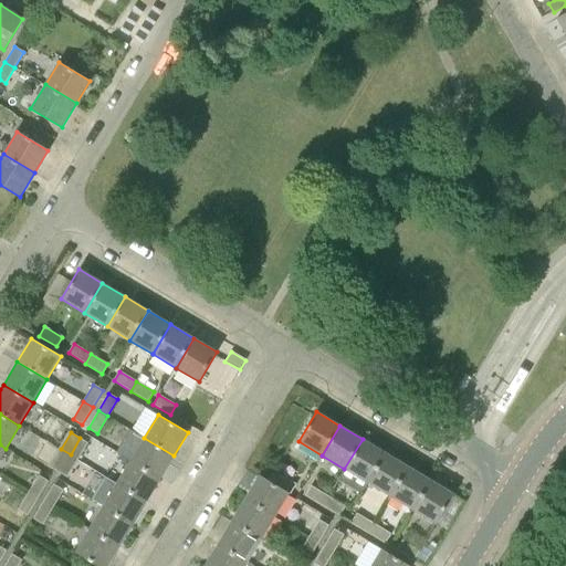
[(71,454),(80,460),(88,444),(80,438),(71,454)]
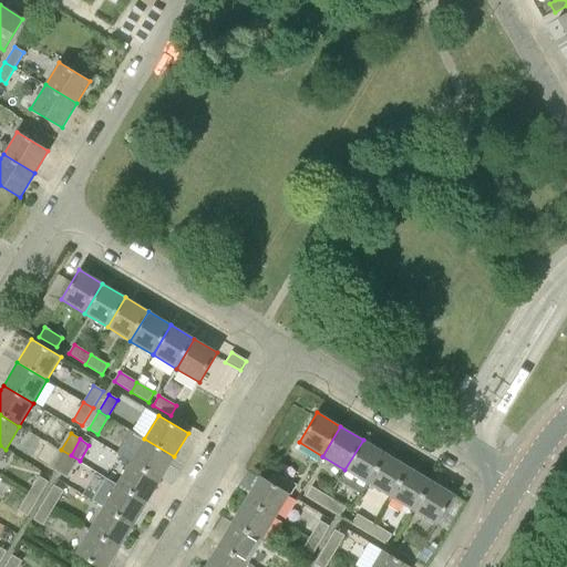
[(131,461),(161,480),(174,456),(144,439),(131,461)]
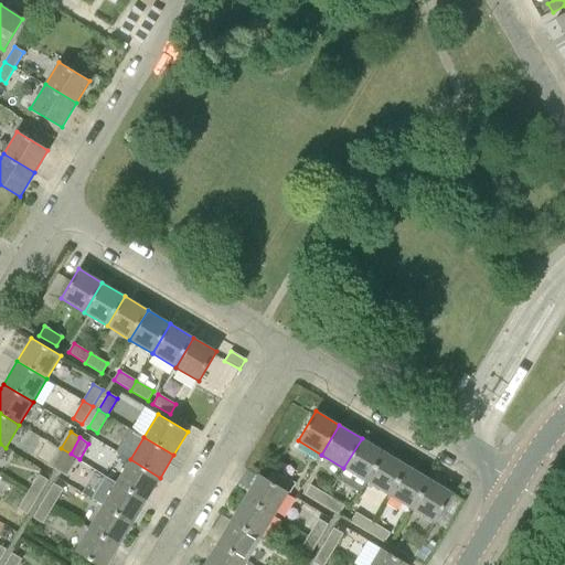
[(362,489),(366,482),(384,452),(362,438),(343,468),(339,475),(362,489)]
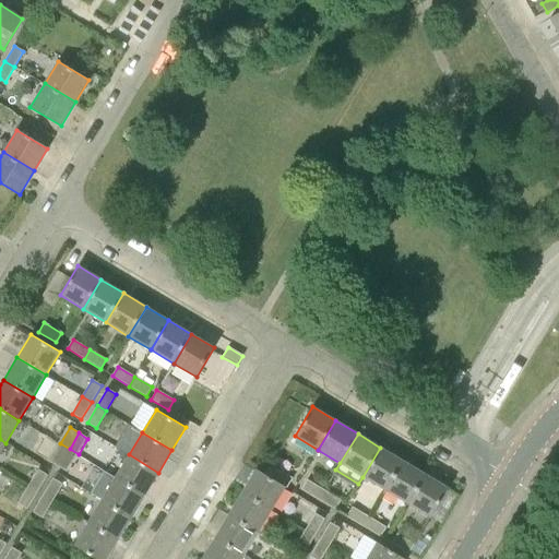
[(59,465),(70,449),(60,443),(50,460),(59,465)]
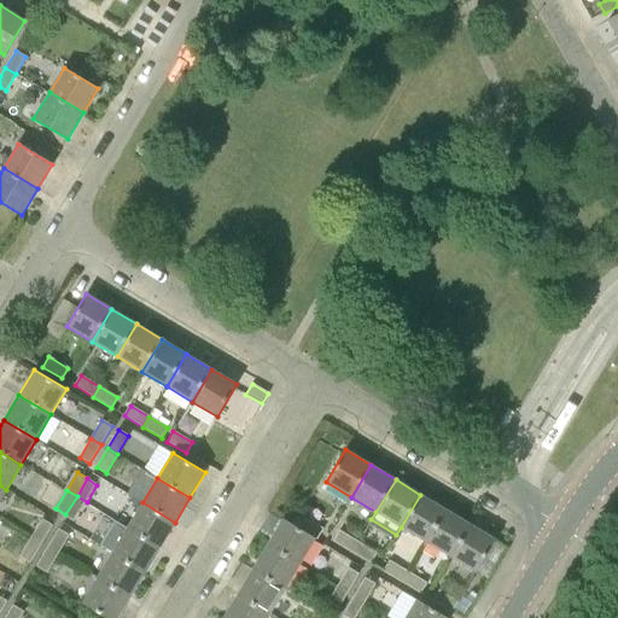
[(401,528),(426,542),(445,509),(420,495),(401,528)]
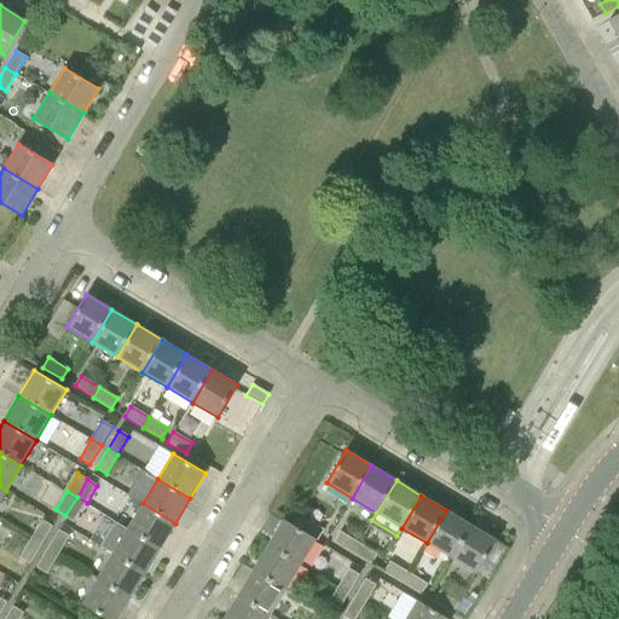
[(87,503),(77,497),(65,515),(76,522),(87,503)]
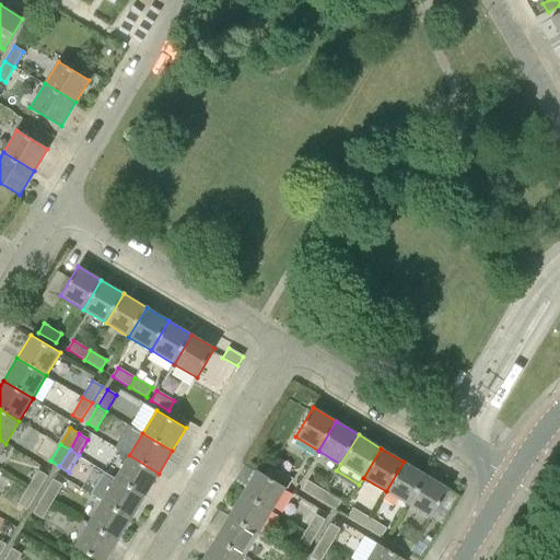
[(115,478),(144,496),(159,474),(129,455),(115,478)]
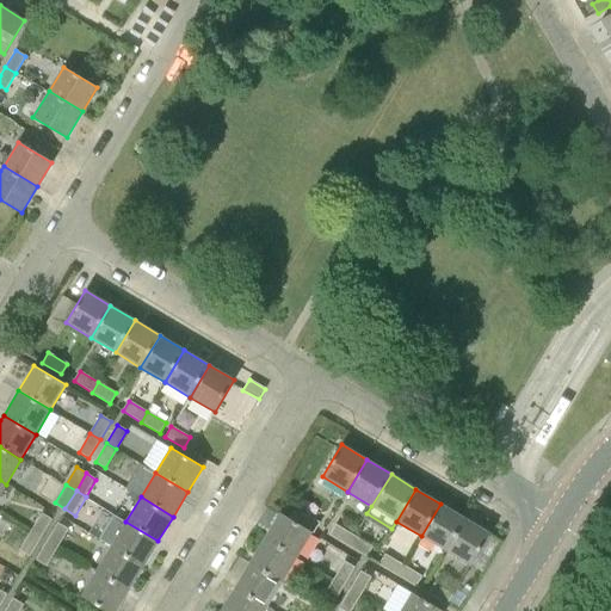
[(421,536),(446,551),(466,519),(440,504),(421,536)]
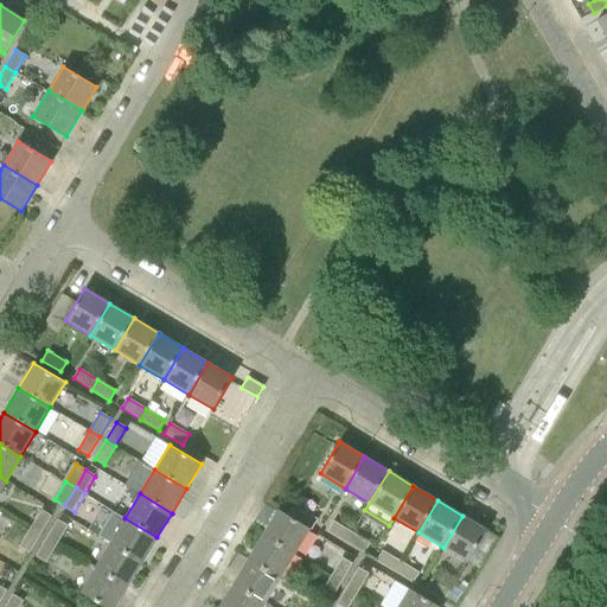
[(295,518),(314,530),(320,521),(302,509),(295,518)]
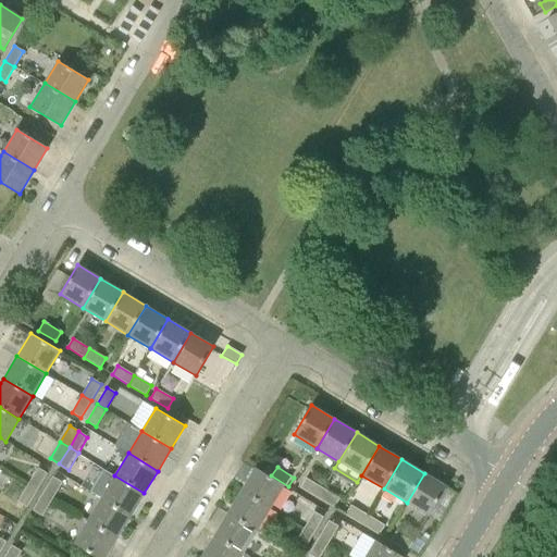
[(28,485),(37,490),(47,473),(38,468),(28,485)]
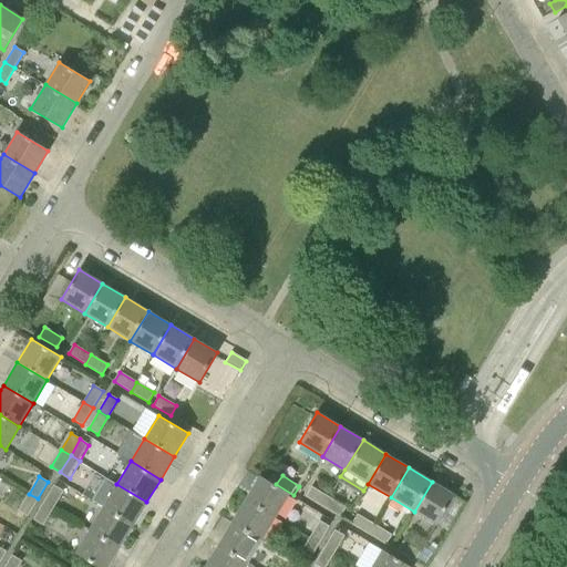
[(246,498),(276,517),(289,494),(259,476),(246,498)]
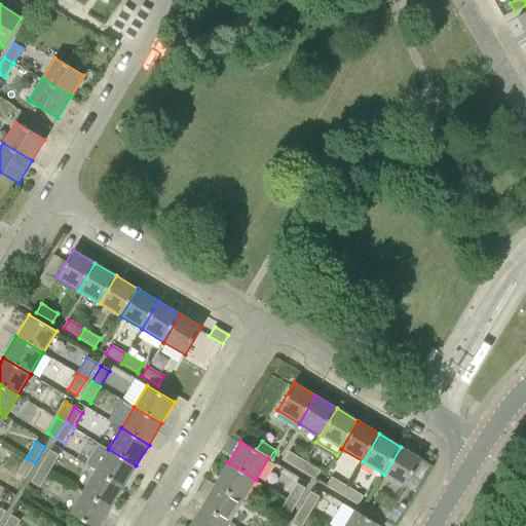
[(96,471),(123,487),(136,465),(108,449),(99,444),(86,465),(96,471)]
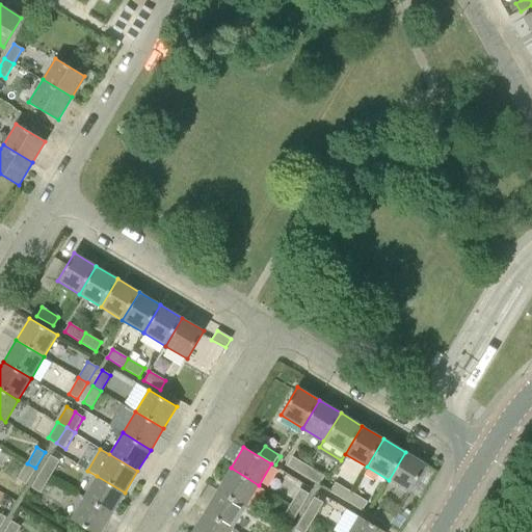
[(389,480),(409,493),(427,464),(405,452),(389,480)]
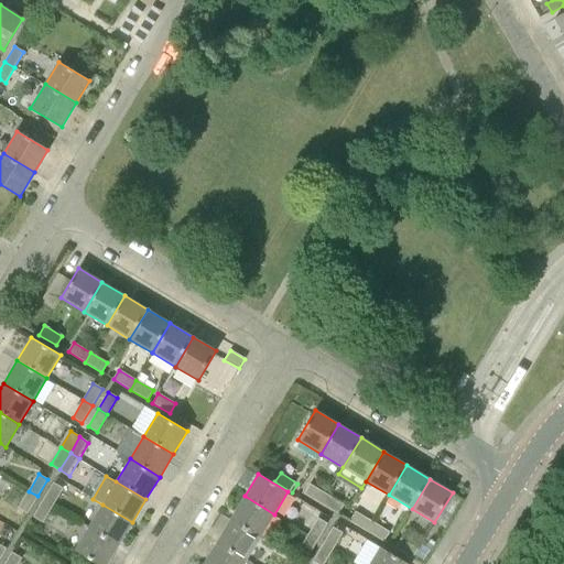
[(43,500),(53,506),(63,489),(54,484),(43,500)]
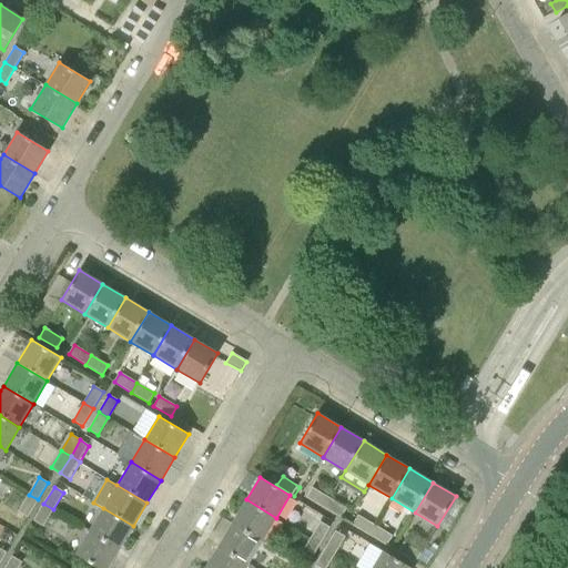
[(324,507),(330,498),(313,488),(307,497),(324,507)]
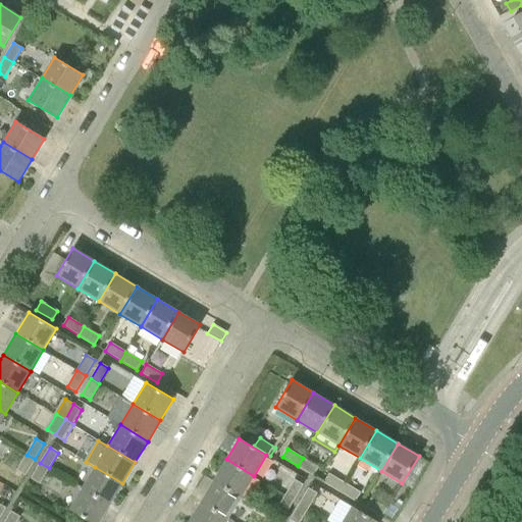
[(16,470),(25,475),(35,459),(27,455),(16,470)]
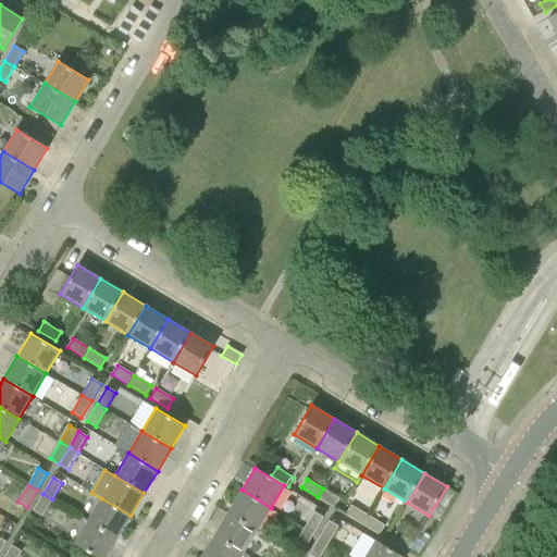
[(334,508),(339,498),(323,489),(318,497),(334,508)]
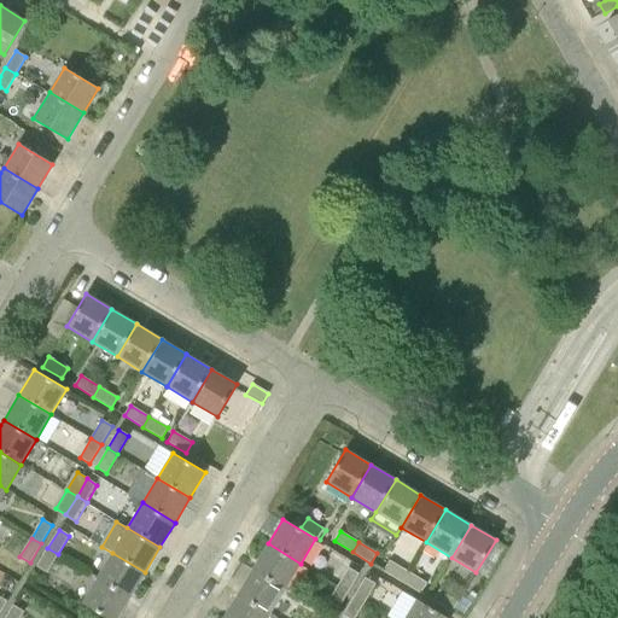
[(254,569),(285,588),(301,564),(268,543),(254,569)]
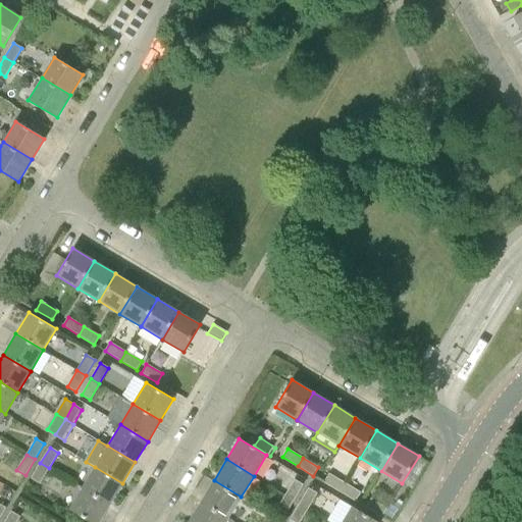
[(31,478),(40,483),(49,468),(40,463),(31,478)]
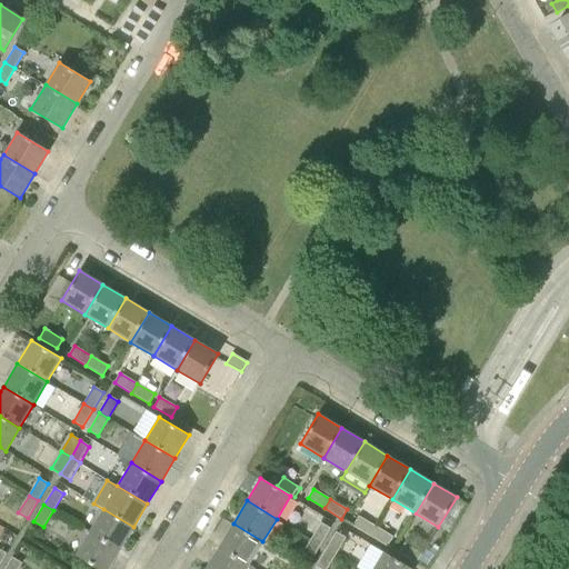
[(89,532),(119,550),(133,527),(103,509),(89,532)]
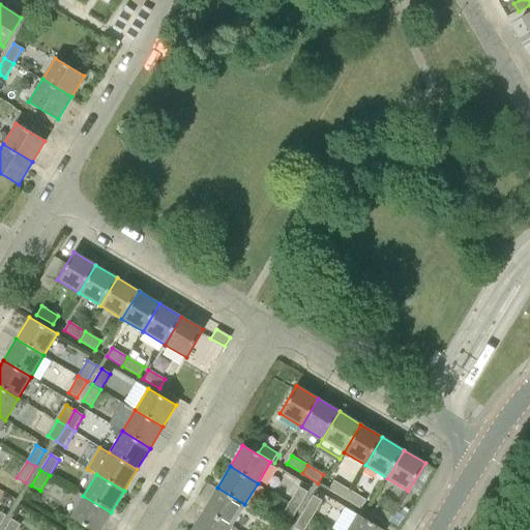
[(345,499),(350,491),(333,481),(329,490),(345,499)]
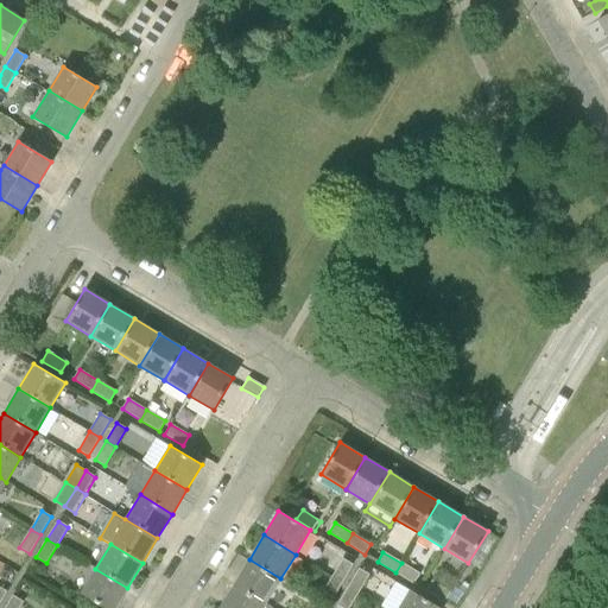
[(331,577),(342,583),(353,564),(343,558),(331,577)]
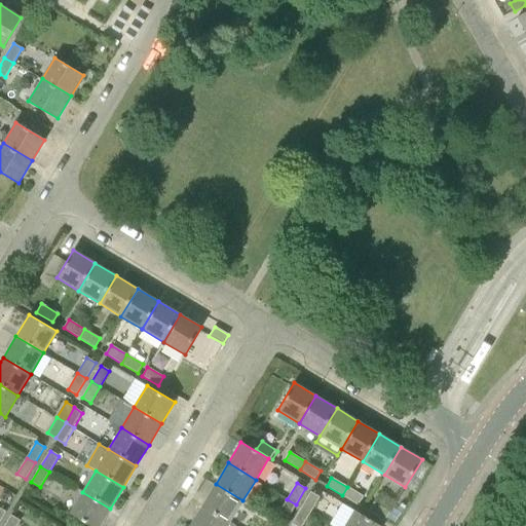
[(202,504),(230,522),(242,500),(216,484),(202,504)]
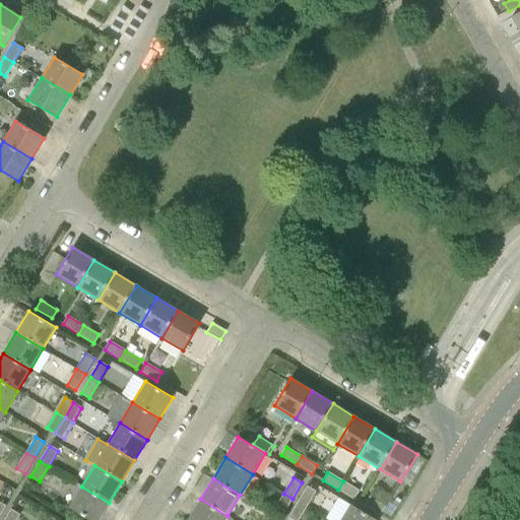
[(353,499),(359,491),(343,481),(338,490),(353,499)]
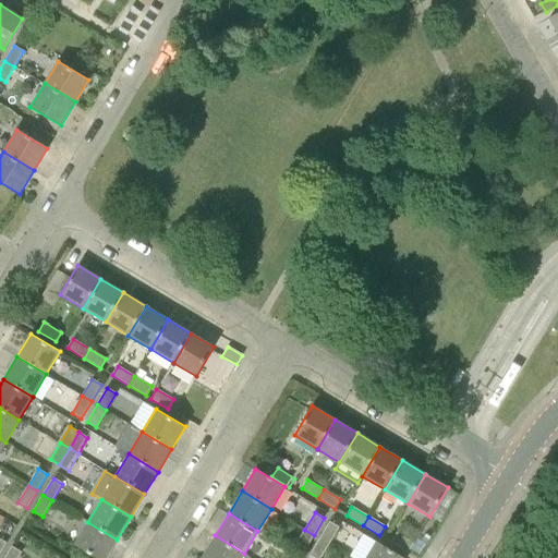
[(319,538),(329,544),(339,528),(329,521),(319,538)]
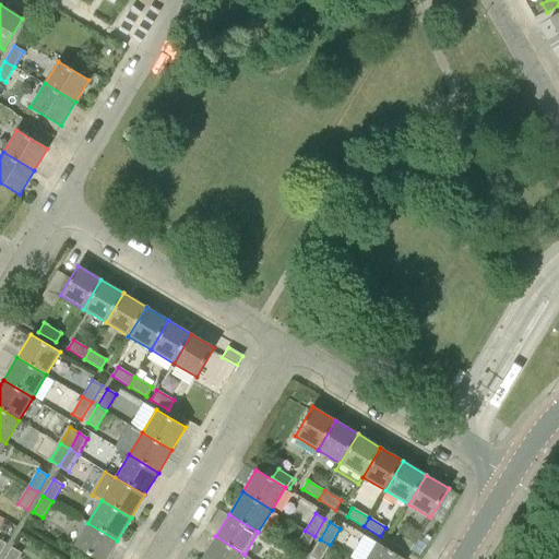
[(106,558),(117,540),(87,523),(74,545),(96,558),(106,558)]
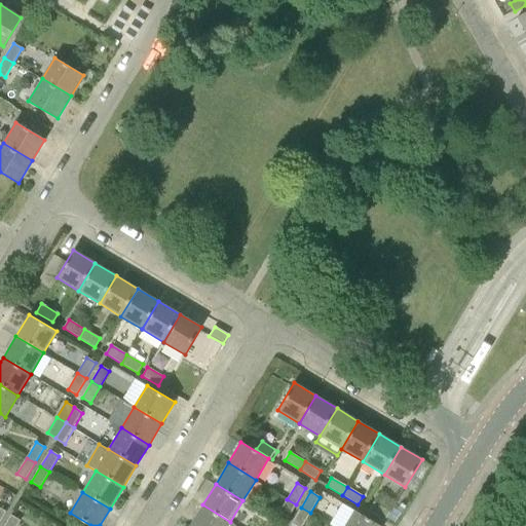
[(277,515),(286,520),(296,504),(287,499),(277,515)]
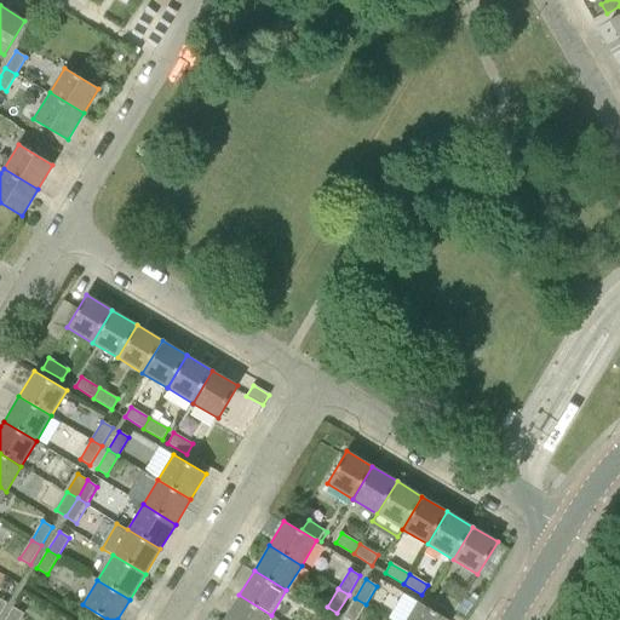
[(435,602),(453,613),(459,603),(441,592),(435,602)]
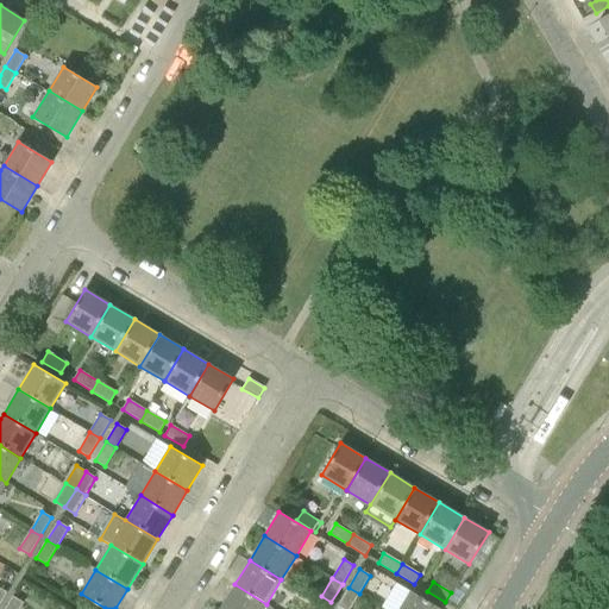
[(219,608),(263,608),(267,604),(234,584),(219,608)]
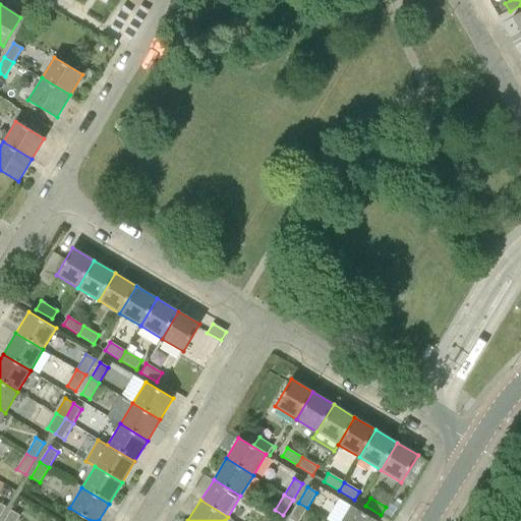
[(299,520),(307,508),(298,503),(287,520),(299,520)]
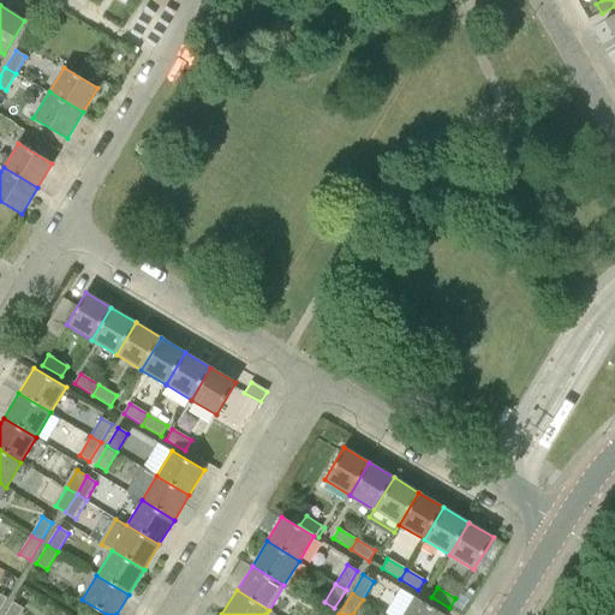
[(402,614),(446,614),(415,596),(402,614)]
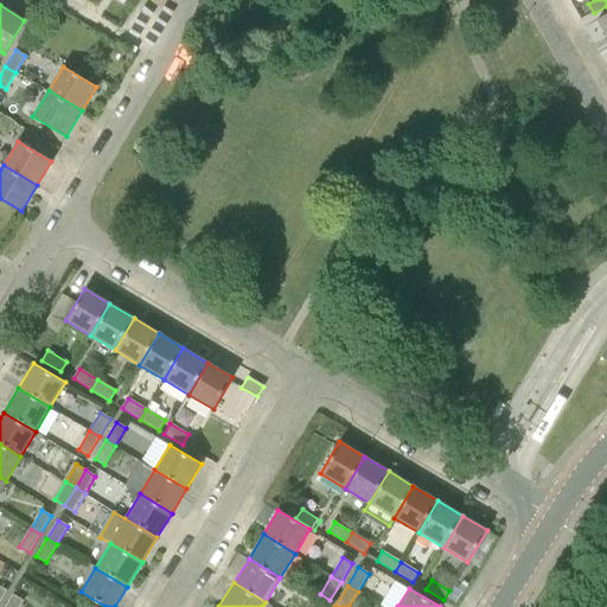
[(5,606),(18,606),(23,601),(13,594),(5,606)]
